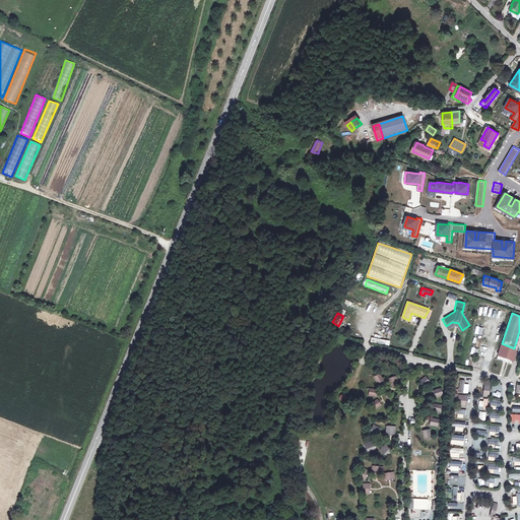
[(458,323),(452,322),(446,326),(448,328),(453,325),(457,326),(460,331),(462,330),(458,323)]
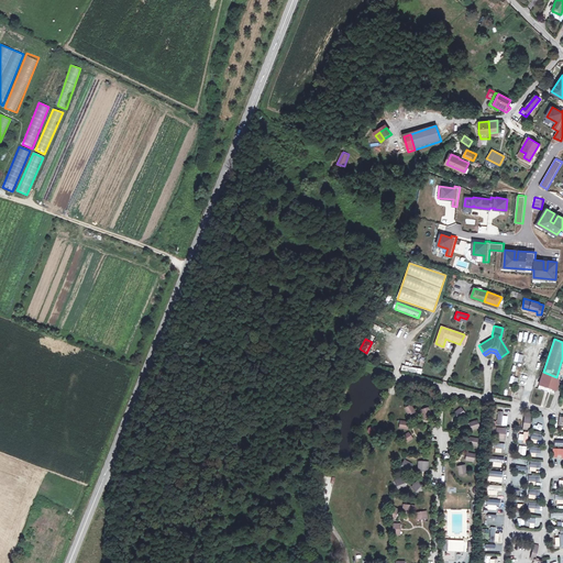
[(514,357),(522,359),(523,351),(515,350),(514,357)]
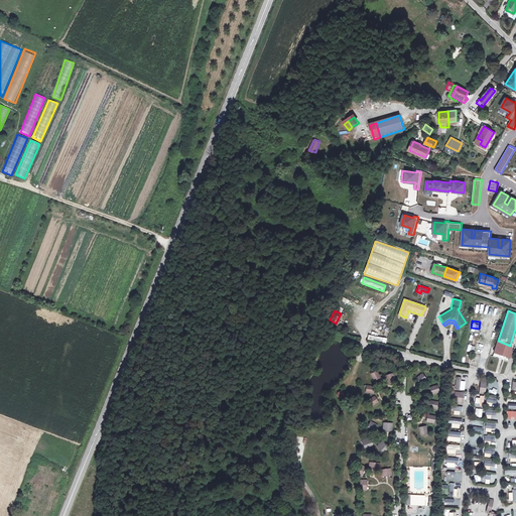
[(510,346),(498,341),(493,356),(509,362),(512,353),(509,351),(510,346)]
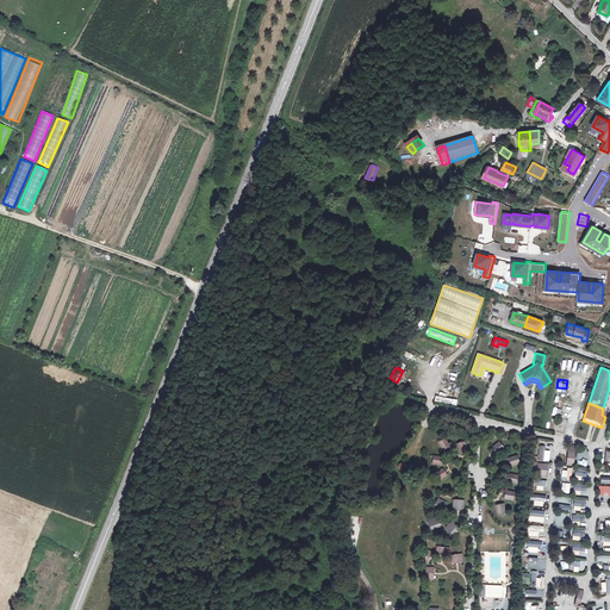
[(449,443),(444,439),(439,442),(443,448),(449,443)]
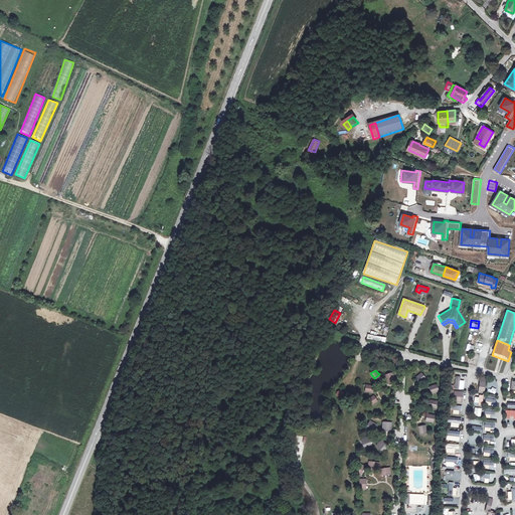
[(425,378),(421,373),(416,377),(420,381),(425,378)]
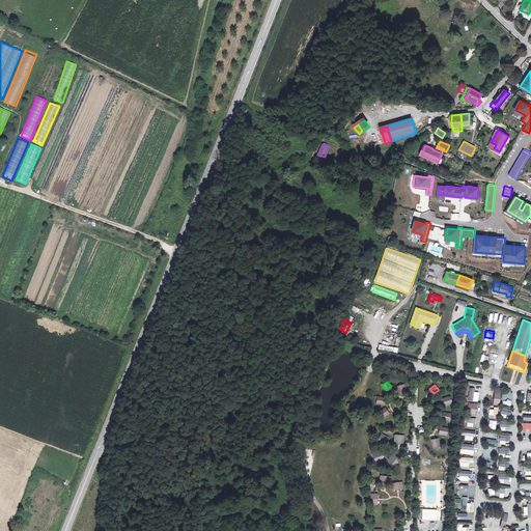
[(478,392),(475,392),(475,388),(469,388),(469,401),(478,401),(478,392)]
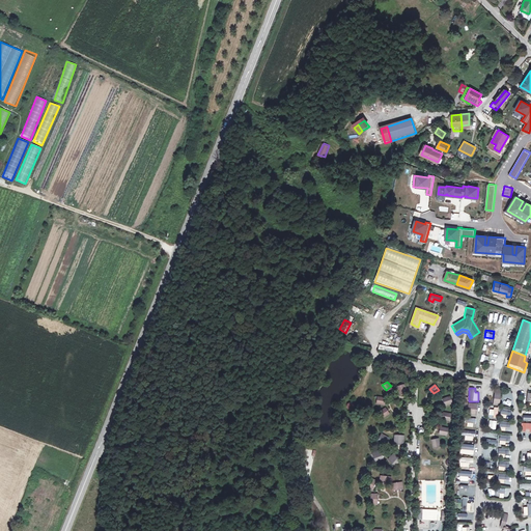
[(476,416),(477,403),(468,402),(468,409),(470,410),(470,415),(476,416)]
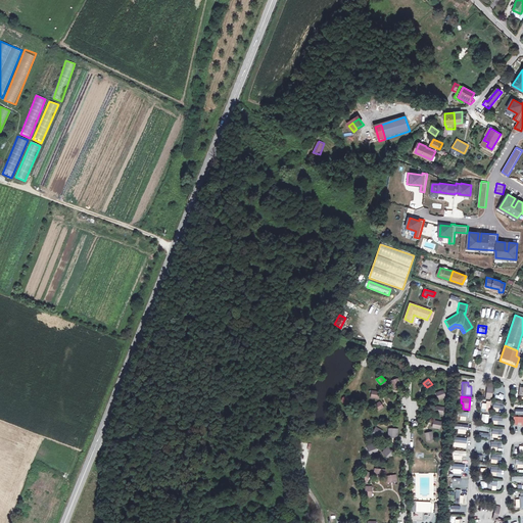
[(491,402),(482,401),(481,411),(490,411),(491,402)]
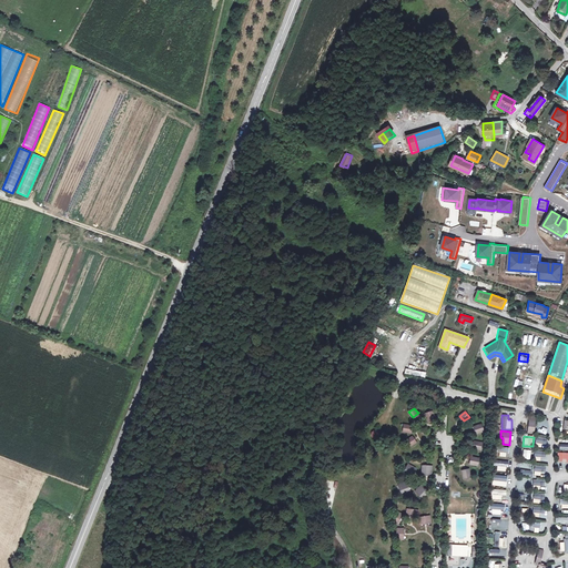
[(415,443),(412,437),(406,440),(409,446),(415,443)]
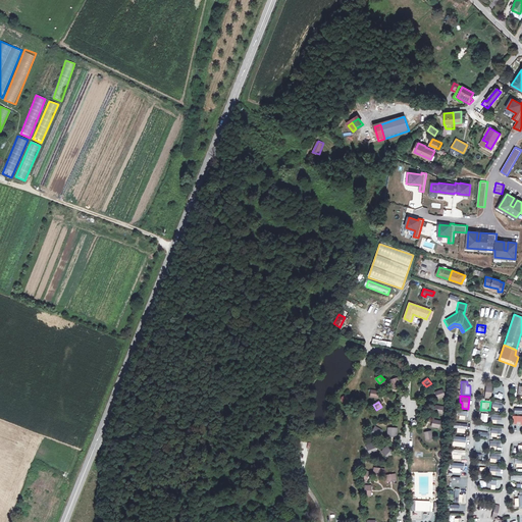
[(502,409),(503,403),(492,402),(492,411),(498,411),(498,408),(502,409)]
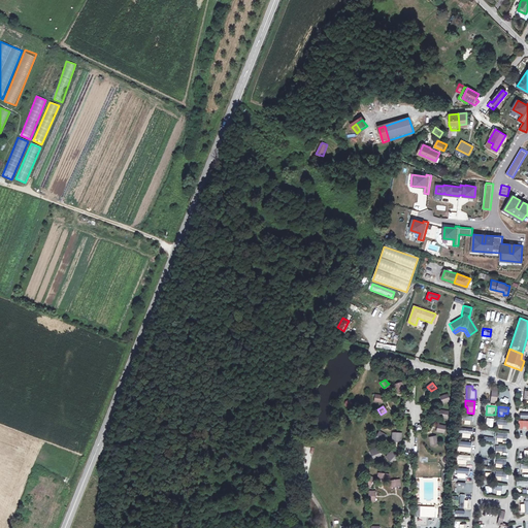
[(463,416),(463,425),(471,425),(471,416),(463,416)]
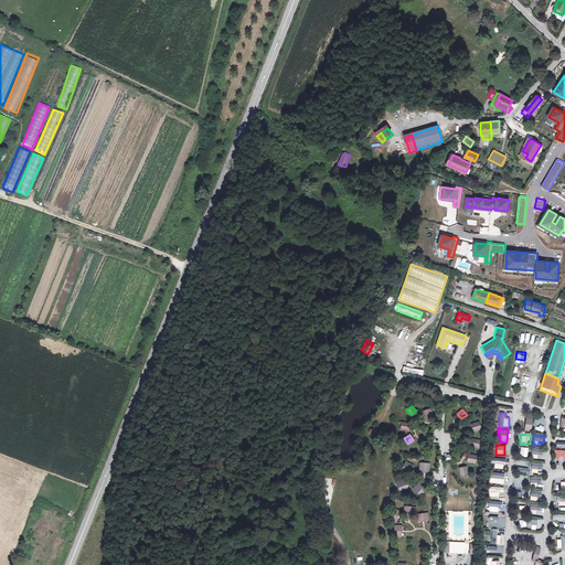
[(492,469),(504,470),(505,458),(493,456),(492,469)]
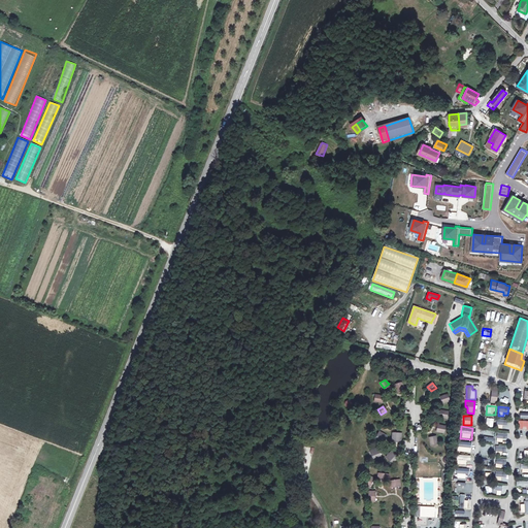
[(386,434),(380,431),(375,439),(382,442),(386,434)]
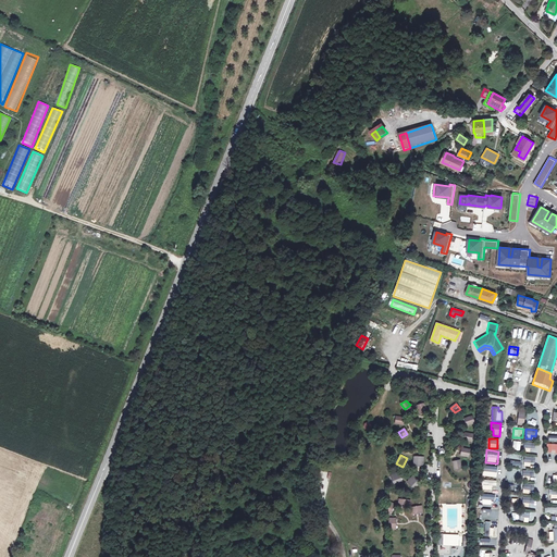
[(530,467),(531,463),(535,463),(535,457),(524,457),(523,467),(530,467)]
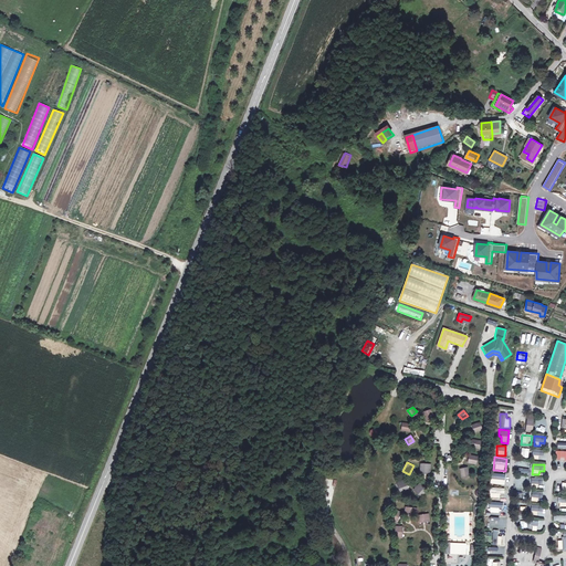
[(505,485),(505,474),(491,473),(491,484),(505,485)]
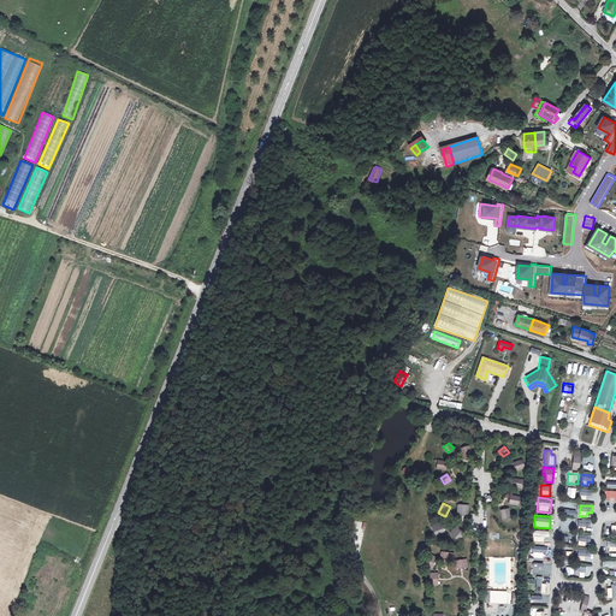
[(443,532),(439,522),(432,526),(436,535),(443,532)]
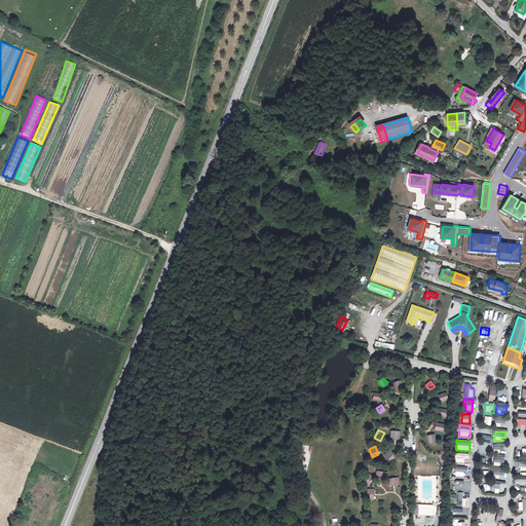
[(396,456),(389,450),(385,454),(391,460),(396,456)]
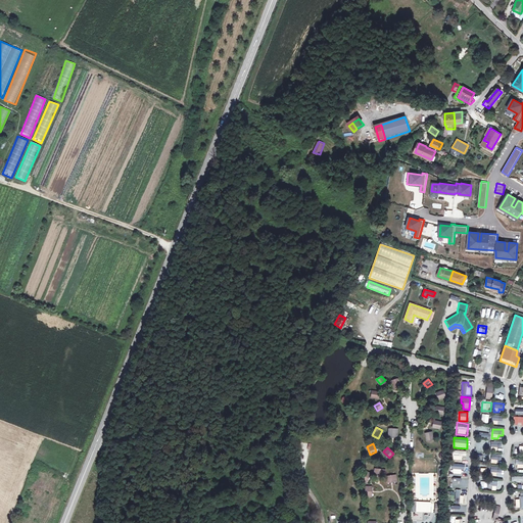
[(462,460),(462,457),(466,457),(466,450),(453,452),(453,461),(462,460)]
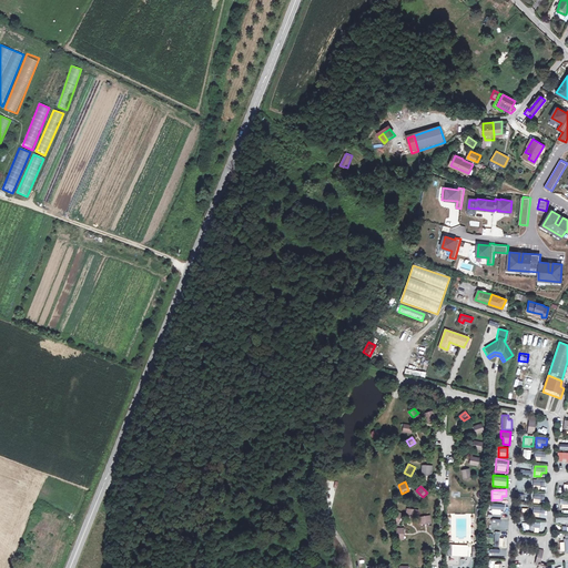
[(534,507),(534,517),(539,517),(539,514),(544,514),(544,507),(534,507)]
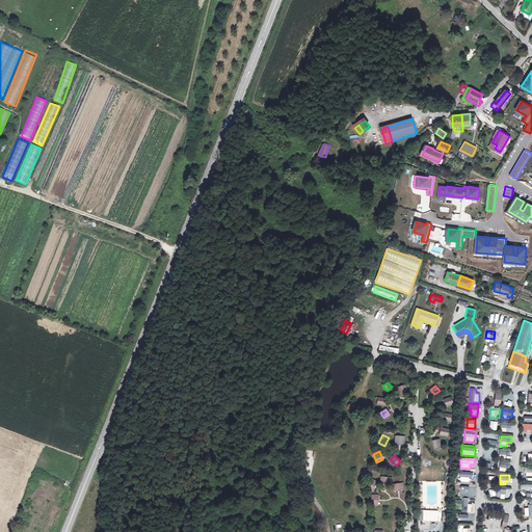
[(521,490),(531,489),(531,477),(527,478),(527,482),(521,483),(521,490)]
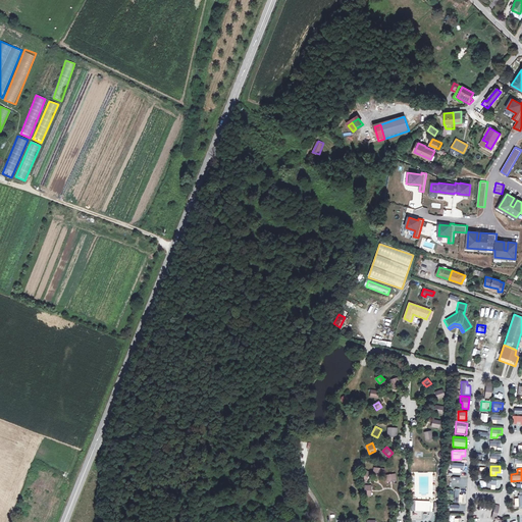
[(369,472),(364,470),(360,479),(364,481),(369,472)]
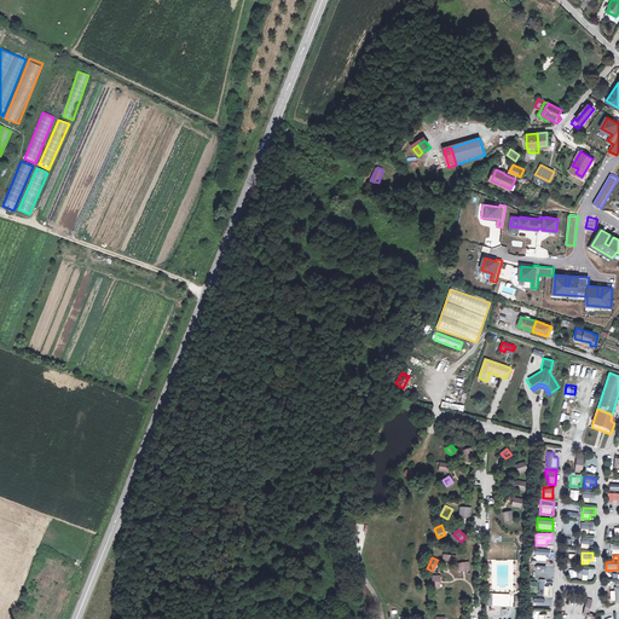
[(545,586),(545,580),(538,580),(538,596),(549,596),(549,586),(545,586)]
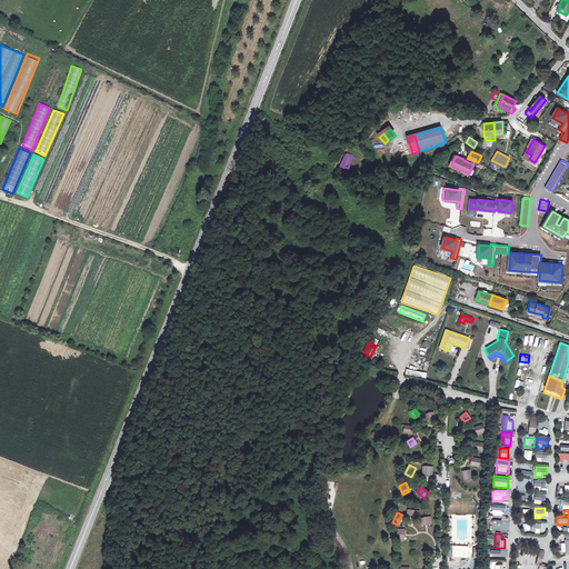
[(467,547),(453,546),(453,557),(450,557),(450,563),(459,563),(459,557),(467,557),(467,547)]
